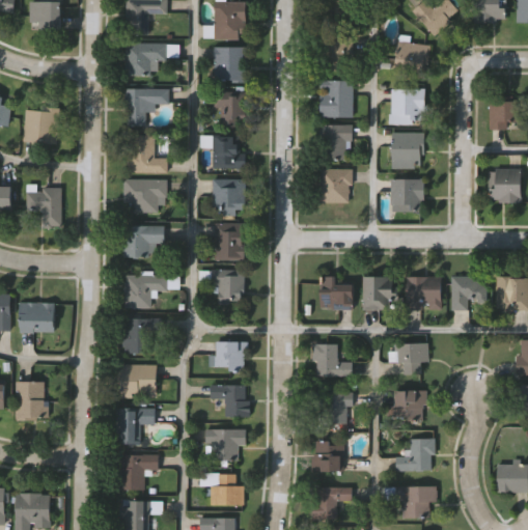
[(14,0),(11,12),(0,10),(0,0),(14,0)]
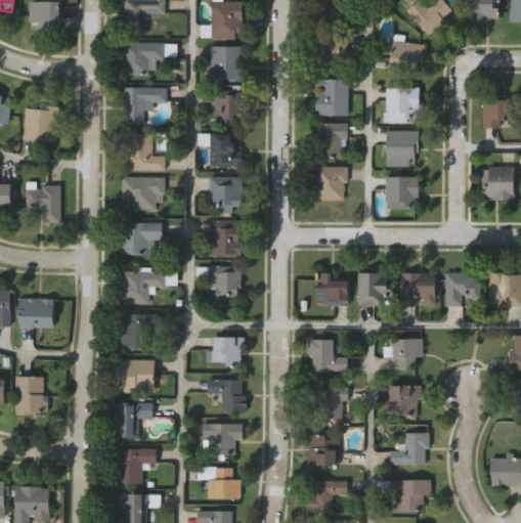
[(58,29),(37,29),(37,22),(28,22),(28,0),(58,1),(58,29)]
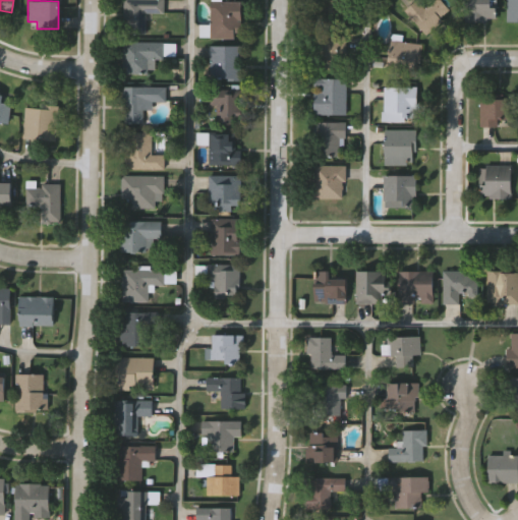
[(146,13),(145,34),(122,34),(122,0),(164,0),(164,14),(146,13)]
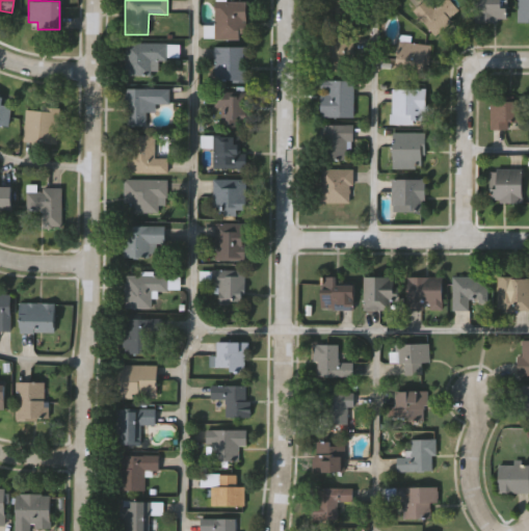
[(354,0),(354,28),(319,28),(319,0),(354,0)]
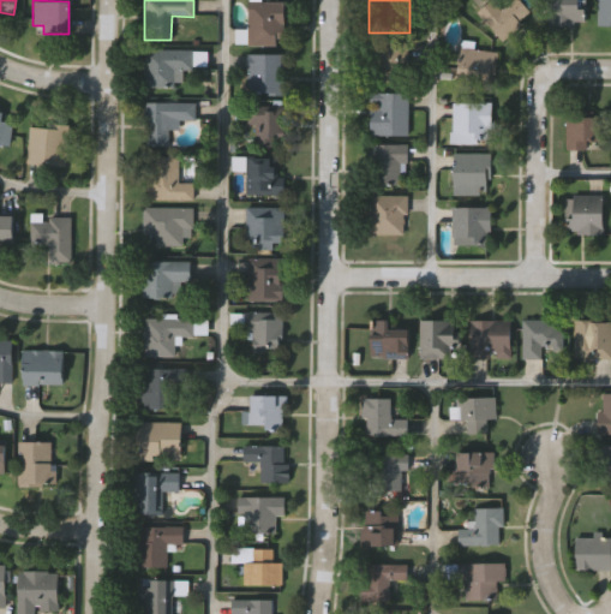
[(502,42),(475,11),(486,0),(491,0),(501,10),(510,0),(528,0),(532,4),(527,9),(529,11),(519,22),(521,24),(502,42)]
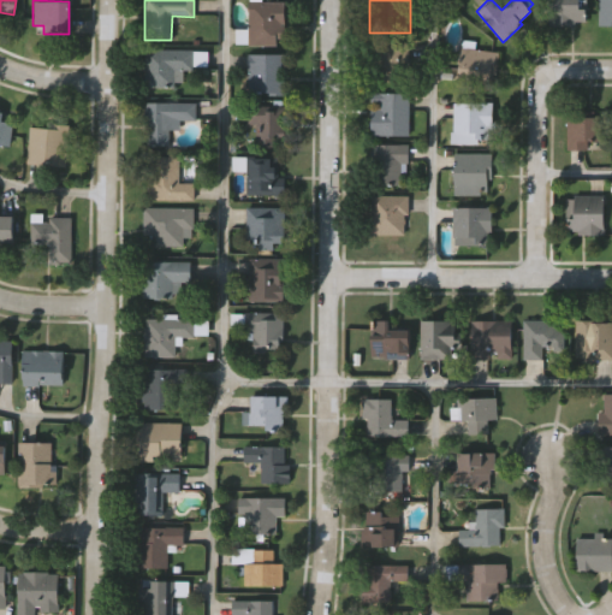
[(584,9),(584,22),(574,22),(574,27),(546,27),(546,0),(577,0),(577,9),(584,9)]
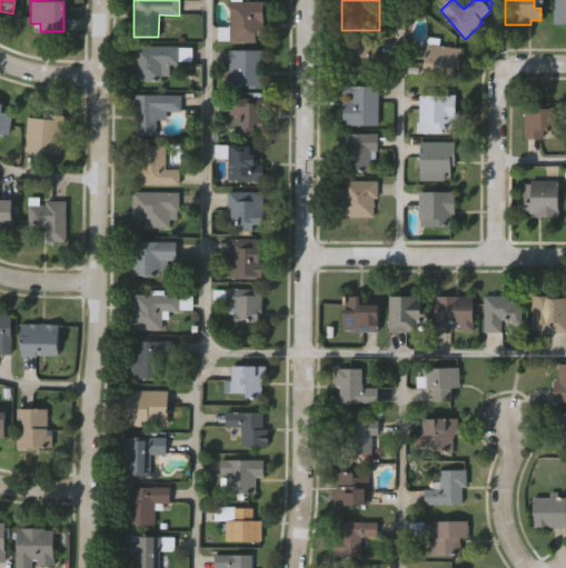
[(565,0),(565,25),(552,25),(552,0),(565,0)]
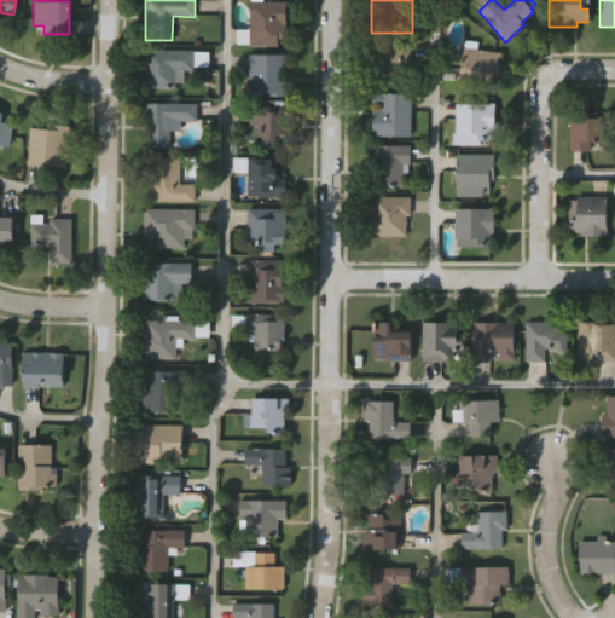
[(277,39),(277,46),(248,46),(249,1),(285,1),(285,39),(277,39)]
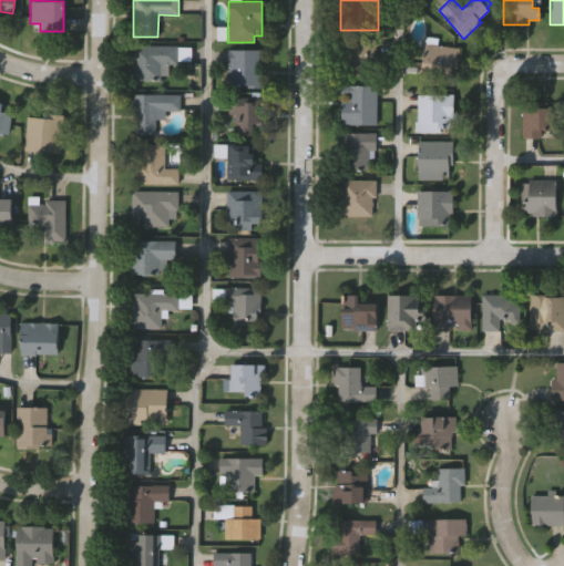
[(460,48),(458,67),(454,67),(452,82),(419,79),(420,69),(422,69),(427,37),(438,38),(437,44),(460,48)]
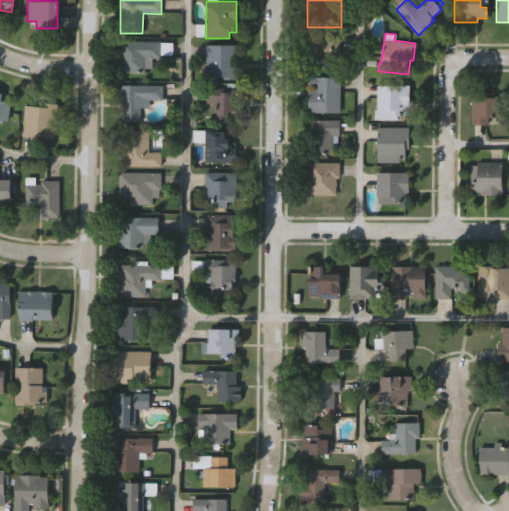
[(340,34),(340,68),(308,68),(308,34),(340,34)]
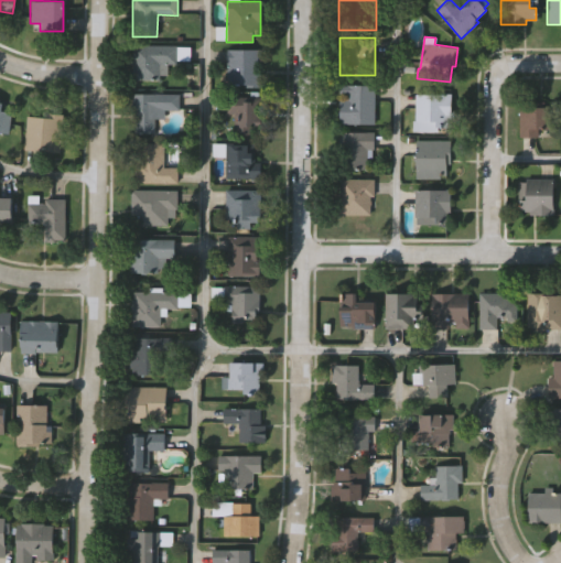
[(168,64),(168,75),(159,75),(159,80),(132,80),(132,44),(177,45),(177,65),(168,64)]
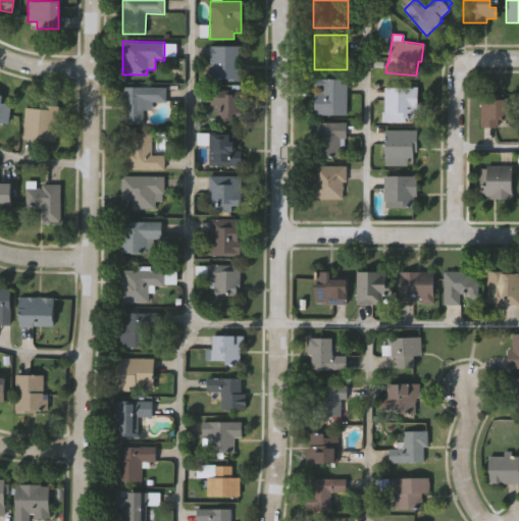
[(225,81),(225,79),(208,77),(209,45),(243,45),(242,58),(236,58),(236,68),(243,68),(242,81),(225,81)]
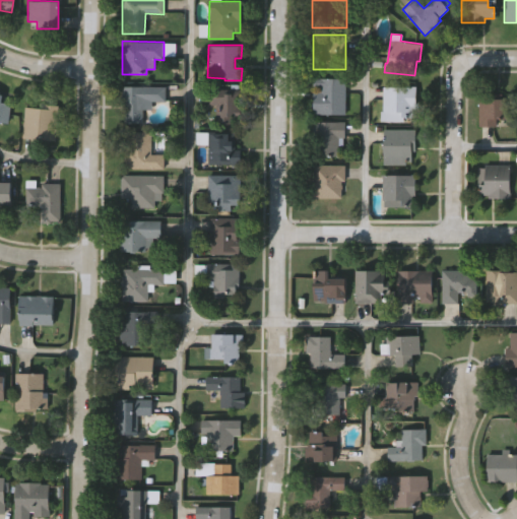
[(346,78),(345,115),(312,115),(312,90),(319,90),(319,87),(311,86),(312,77),(346,78)]
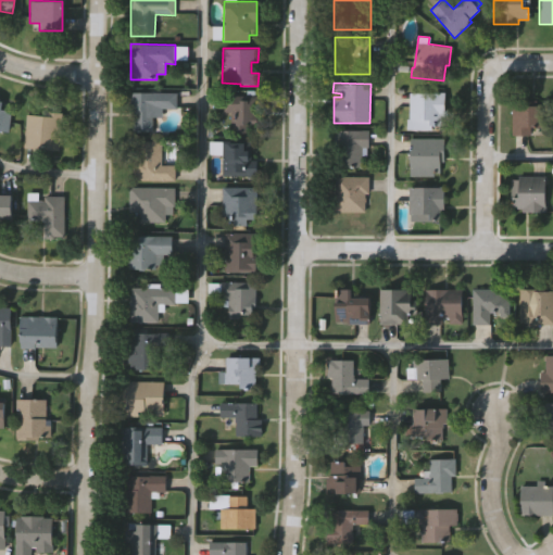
[(162,108),(162,117),(153,117),(153,131),(133,131),(133,92),(177,92),(177,108),(162,108)]
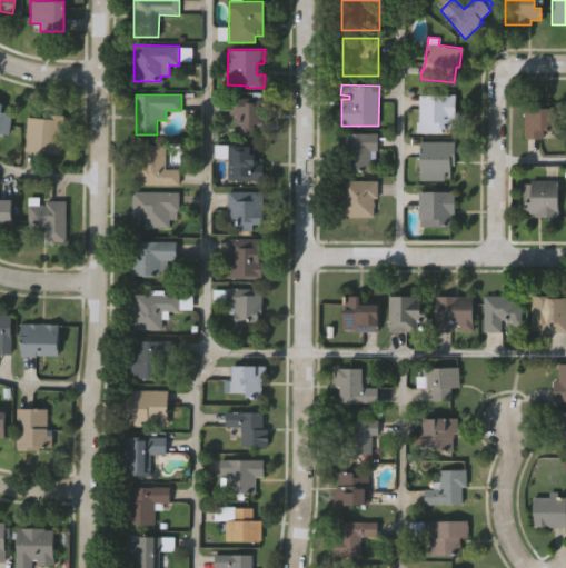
[(452,119),(452,129),(443,129),(443,132),(418,132),(419,96),(456,96),(456,119),(452,119)]
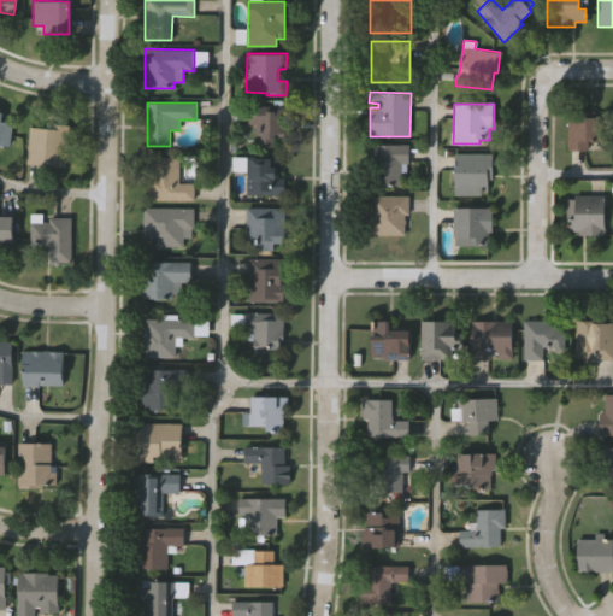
[(275,139),(275,146),(254,146),(254,124),(246,124),(246,106),(286,106),(286,139),(275,139)]
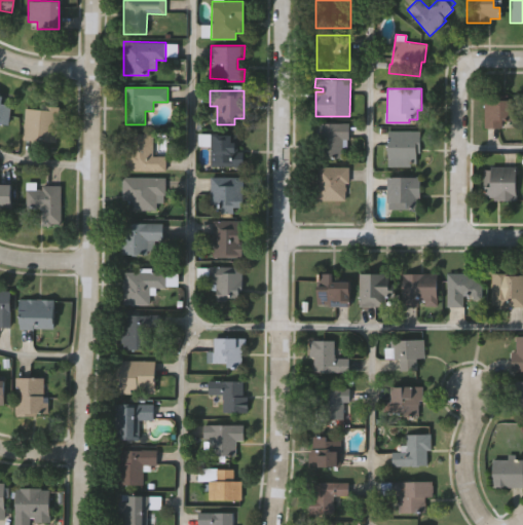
[(518,99),(518,120),(502,120),(502,128),(484,128),(484,96),(506,96),(506,99),(518,99)]
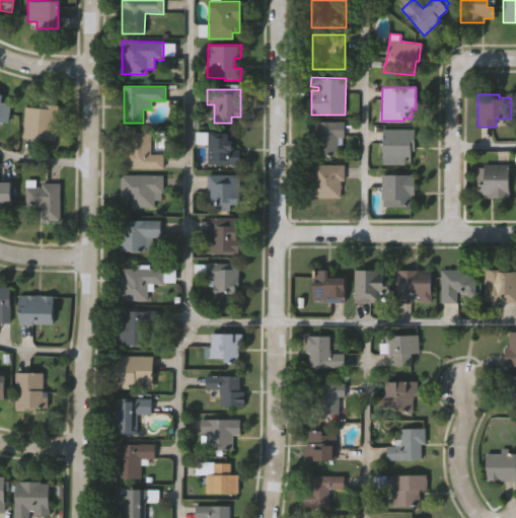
[(7,124),(0,123),(0,95),(2,95),(1,102),(10,103),(7,124)]
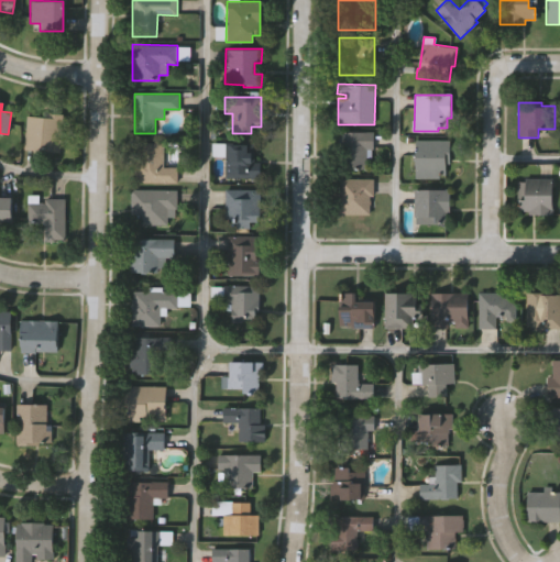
[(59,154),(22,150),(26,116),(45,118),(46,112),(64,114),(59,154)]
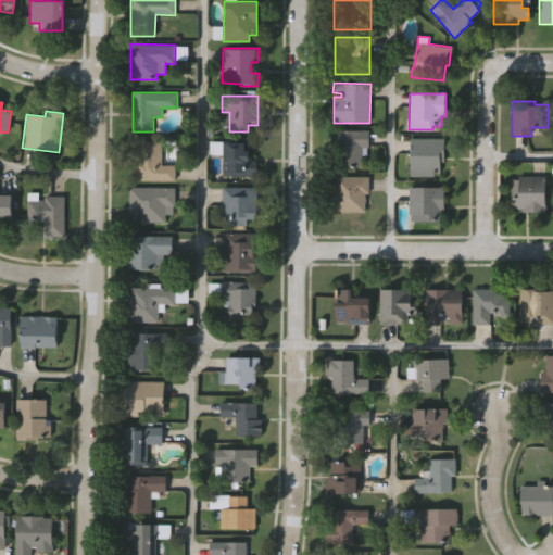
[(368,130),(368,148),(362,148),(362,166),(335,166),(336,153),(331,153),(332,130),(368,130)]
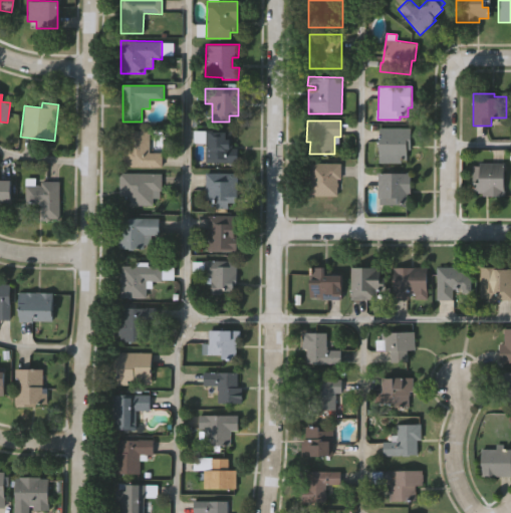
[(407,150),(407,160),(397,160),(397,155),(378,155),(378,127),(412,129),(411,150),(407,150)]
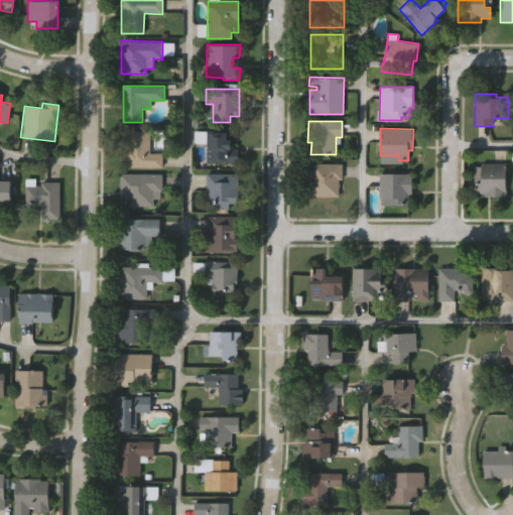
[(206,162),(206,130),(233,130),(233,149),(239,149),(239,163),(206,162)]
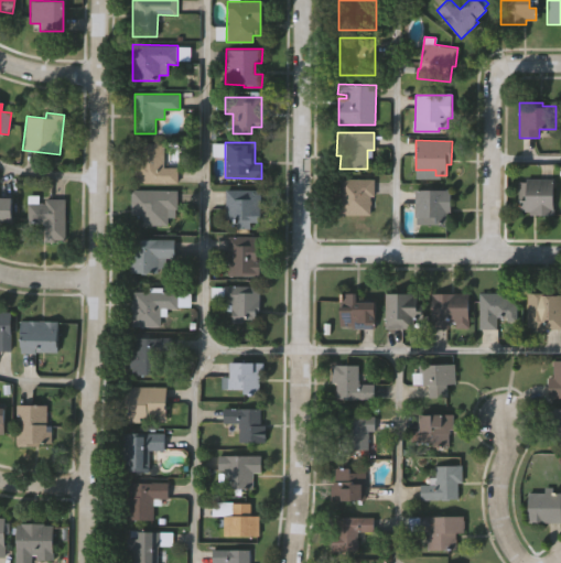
[(135,183),(135,159),(137,159),(137,143),(164,143),(164,168),(179,168),(179,183),(135,183)]
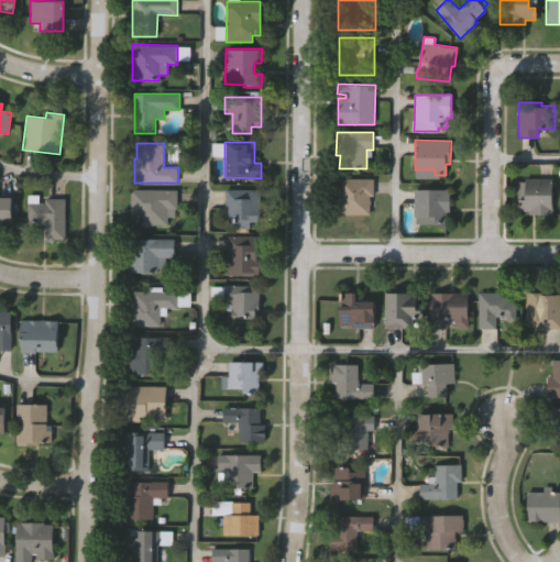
[(374,179),(374,196),(370,196),(370,215),(338,215),(339,178),(374,179)]
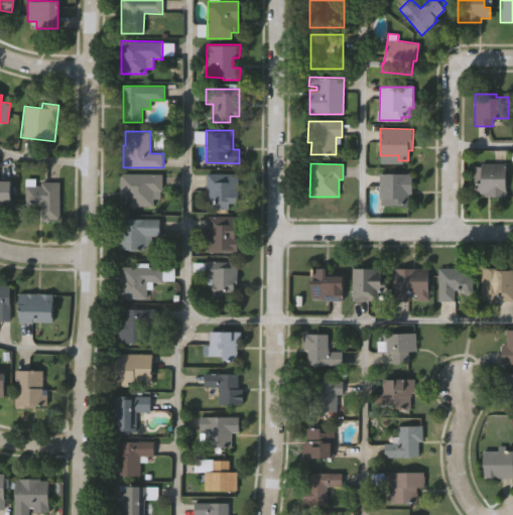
[(506,163),(506,198),(484,198),(484,195),(475,194),(475,182),(481,182),(481,163),(506,163)]
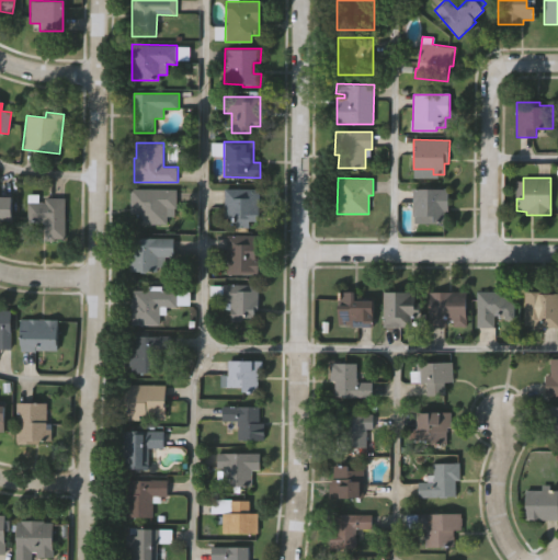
[(248,216),(248,228),(234,228),(234,219),(223,218),(223,187),(259,189),(259,216),(248,216)]
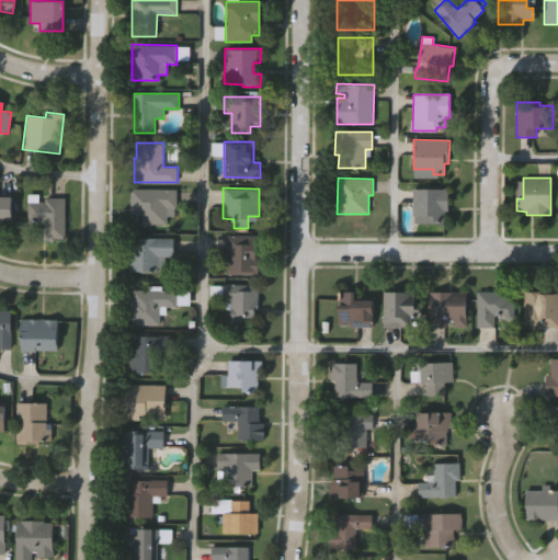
[(444,213),(444,224),(411,223),(411,189),(447,190),(447,213),(444,213)]
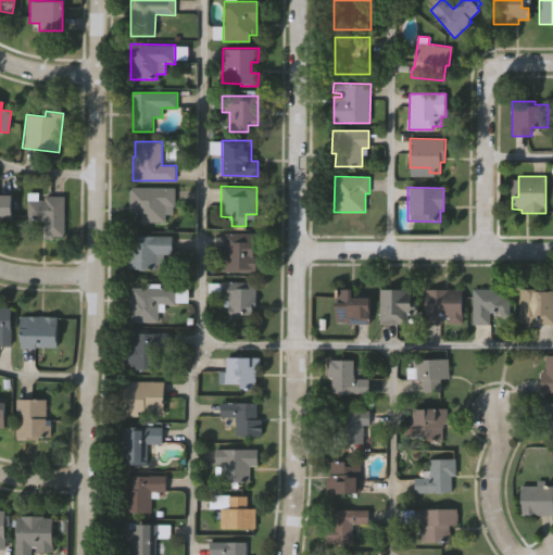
[(171,206),(171,215),(164,215),(164,223),(135,223),(135,212),(127,212),(127,188),(174,188),(174,206),(171,206)]
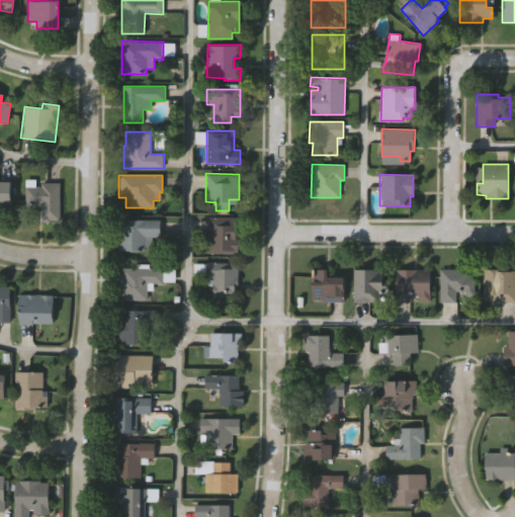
[(9,207),(0,206),(0,180),(9,180),(9,207)]
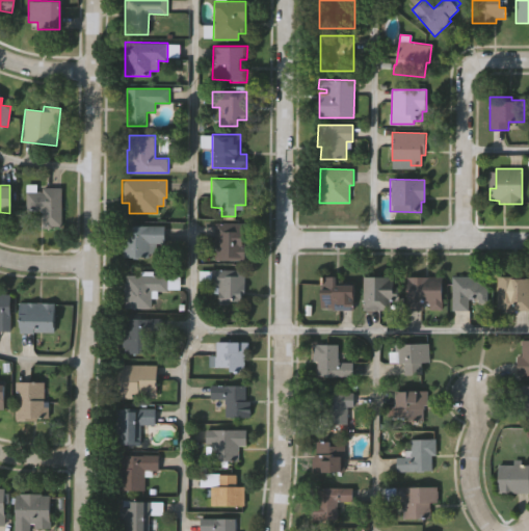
[(41,230),(41,212),(25,212),(25,185),(34,185),(34,192),(41,192),(41,188),(60,189),(60,227),(50,227),(50,231),(41,230)]
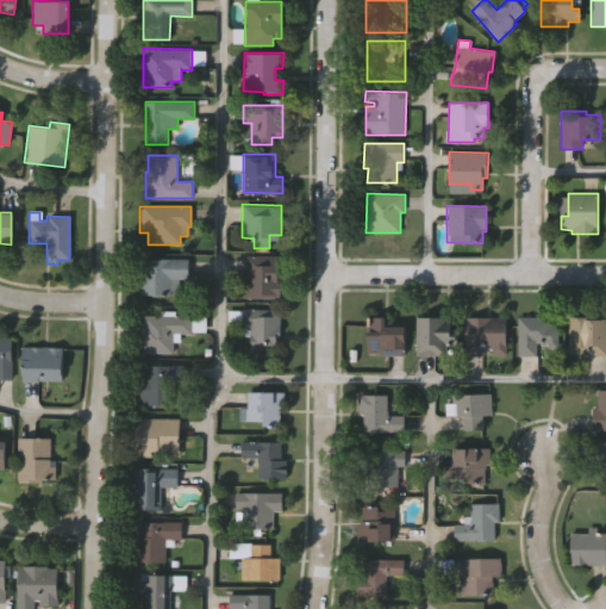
[(244,298),(244,255),(281,256),(281,274),(277,274),(277,280),(282,280),(282,298),(244,298)]
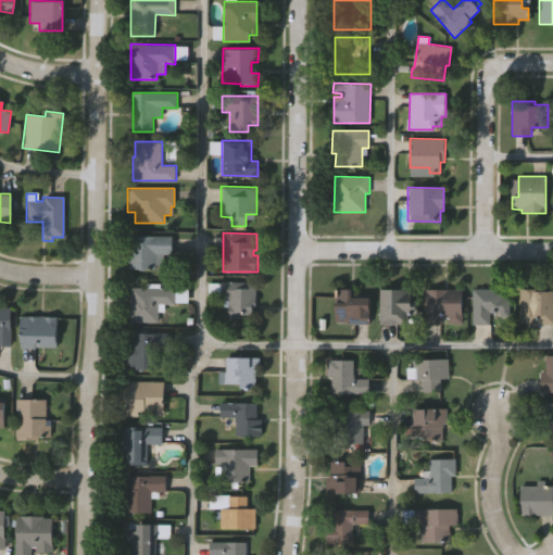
[(162,255),(162,267),(155,267),(155,270),(127,270),(127,237),(172,237),(172,255),(162,255)]
